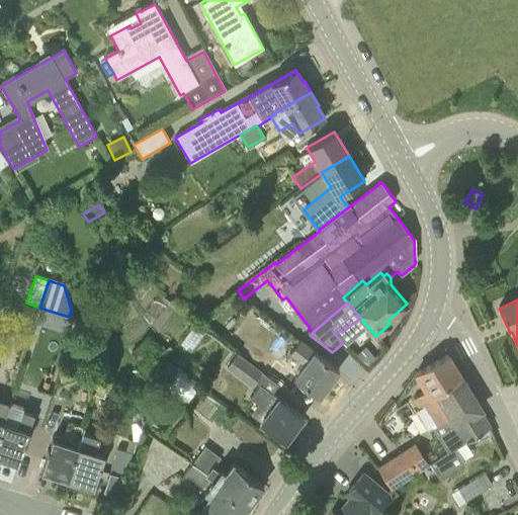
[(86,342),(74,338),(69,352),(82,357),(86,342)]
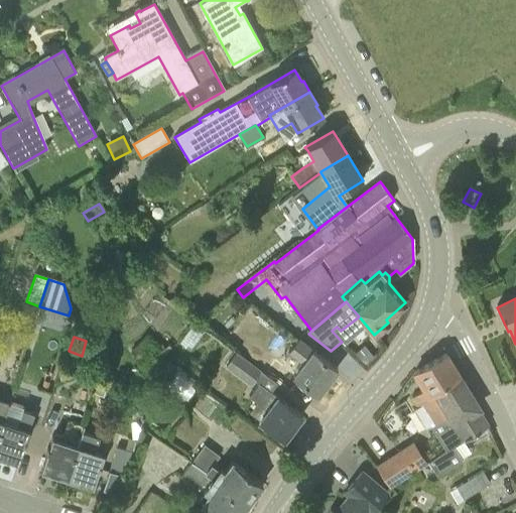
[(317,396),(337,371),(298,343),(289,355),(302,365),(294,376),(274,362),(264,375),(277,385),(277,384),(293,396),(302,384),(317,396)]
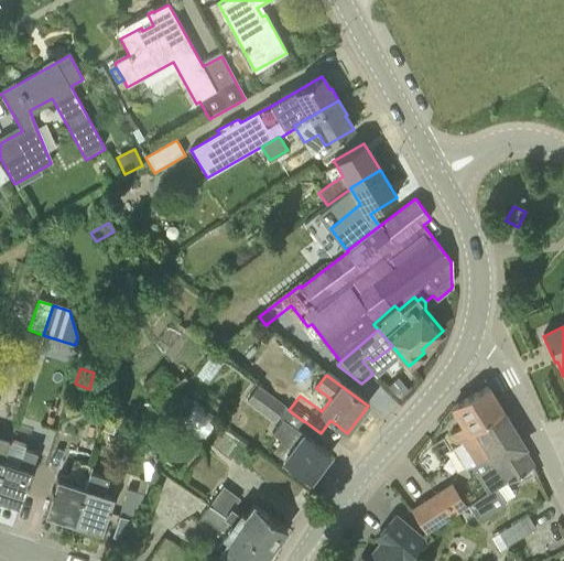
[(403,392),(394,383),(387,389),(396,400),(397,401),(404,394),(403,392)]
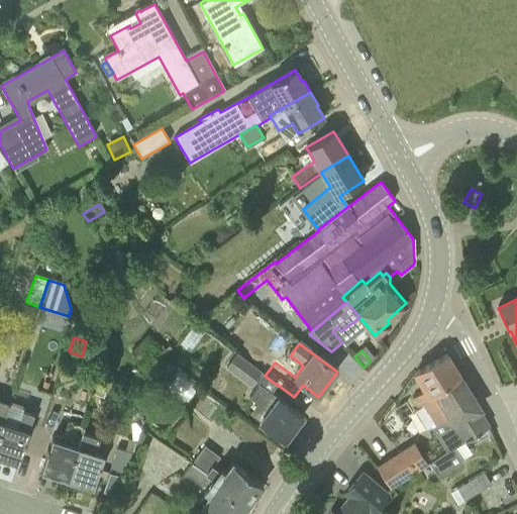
[(259,385),(265,376),(236,354),(226,368),(251,387),(254,383),(254,382),(259,385)]
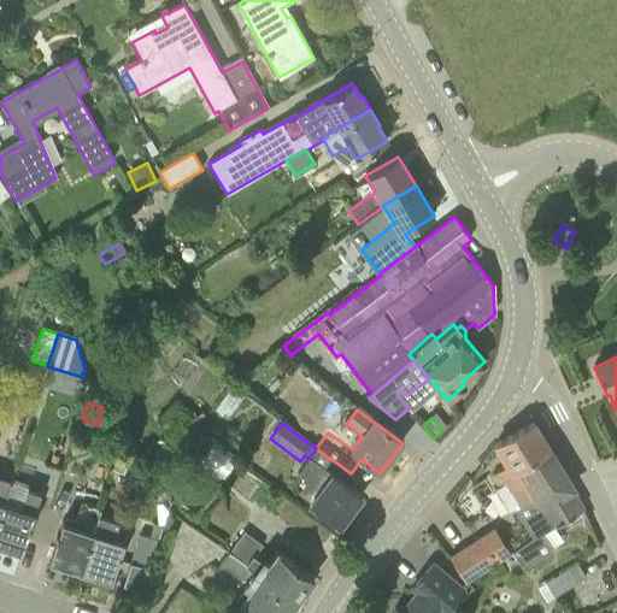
[(518,472),(551,453),(533,424),(495,446),(510,470),(493,481),(512,512),(515,511),(516,513),(535,501),(518,472)]
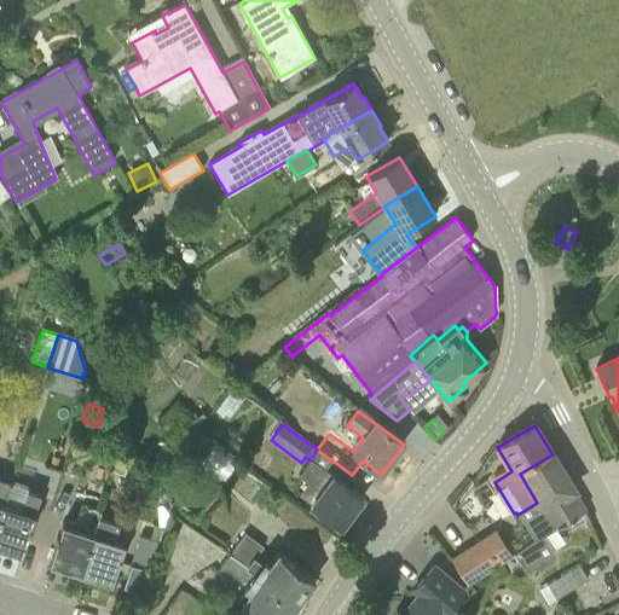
[(119,453),(114,471),(128,476),(133,457),(119,453)]
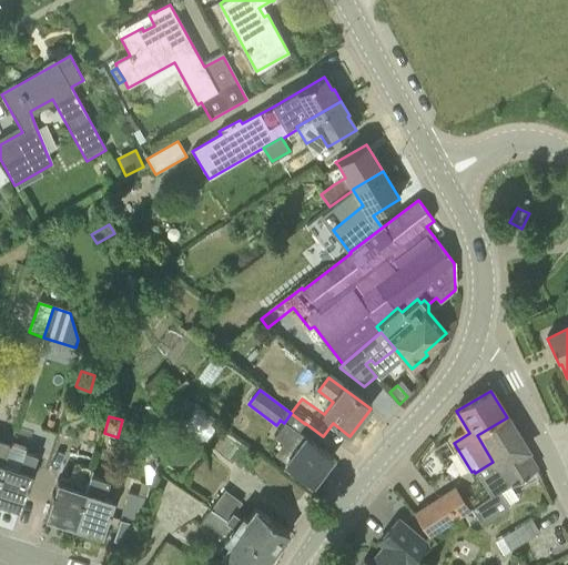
[(508,508),(499,493),(537,471),(526,452),(527,451),(507,417),(477,435),(493,462),(475,473),(490,496),(472,510),(482,525),(508,508)]
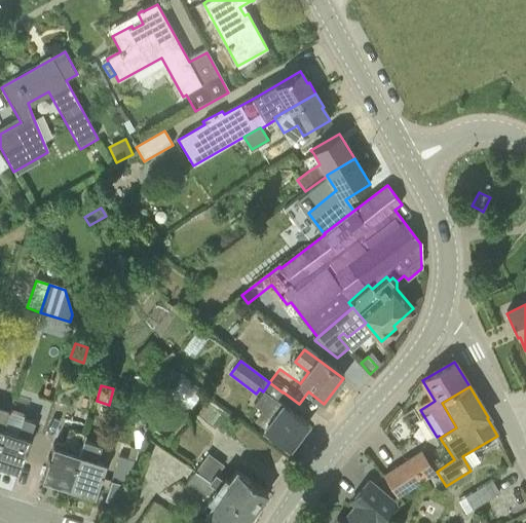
[(308,425),(276,401),(263,391),(253,405),(261,412),(254,422),(265,431),(290,449),(308,425)]
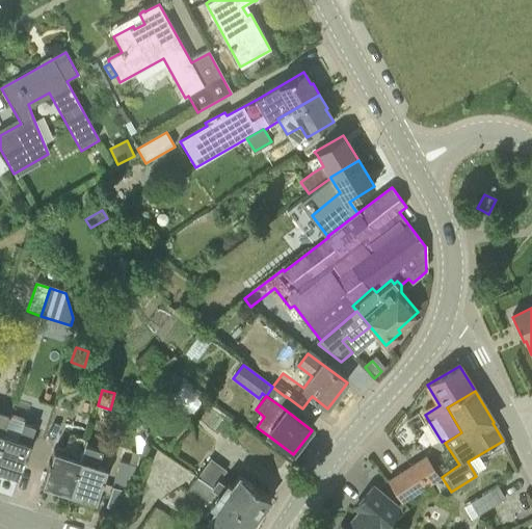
[(0,445),(10,415),(0,412),(0,445)]
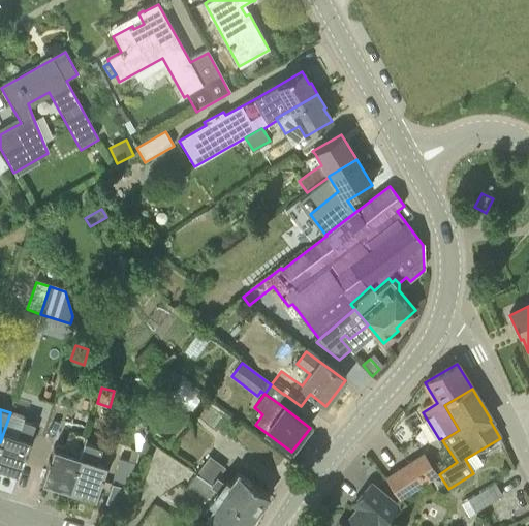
[(18,475),(19,476),(35,425),(23,421),(24,418),(10,412),(0,442),(0,467),(19,473),(18,475)]
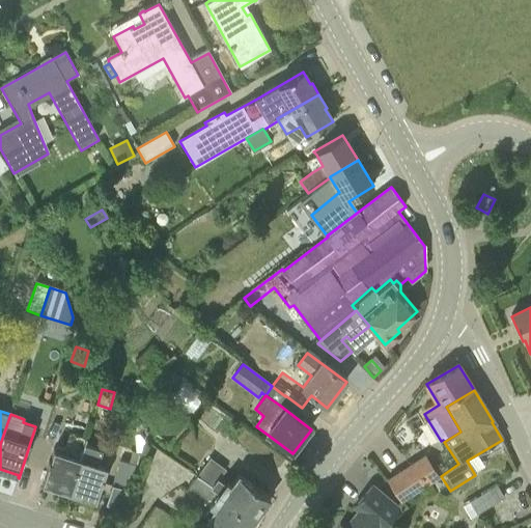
[(81,460),(71,493),(95,501),(94,503),(95,503),(107,468),(98,465),(102,451),(85,445),(80,459),(81,460)]
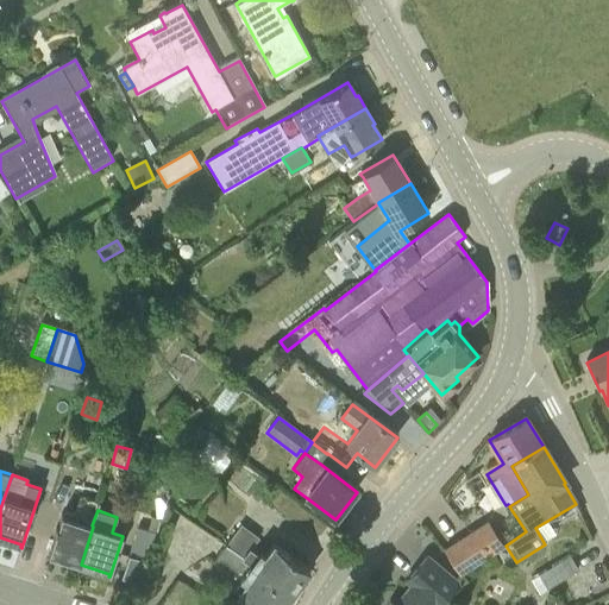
[(62,516),(49,556),(50,558),(51,555),(81,565),(93,527),(92,525),(62,516)]
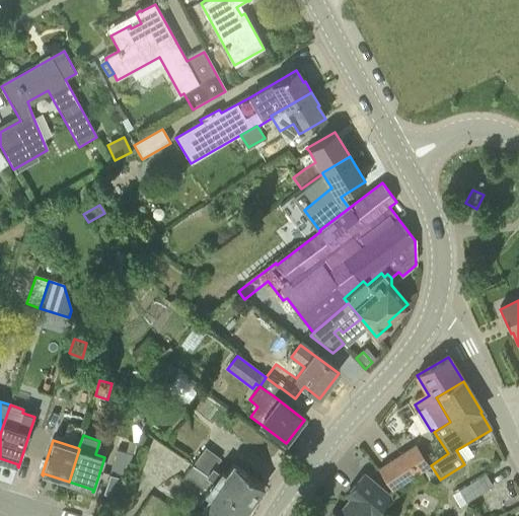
[(206,449),(193,466),(249,509),(263,492),(262,490),(264,487),(233,464),(225,475),(221,473),(219,475),(212,470),(220,460),(206,449)]
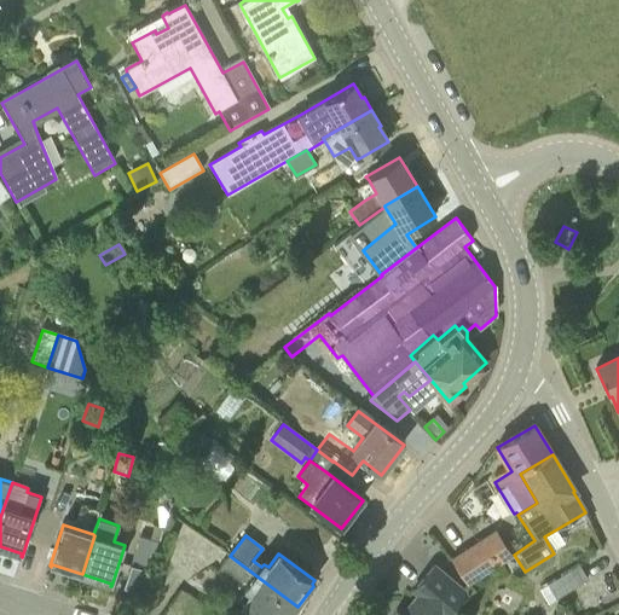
[(139,537),(131,567),(150,572),(158,543),(139,537)]
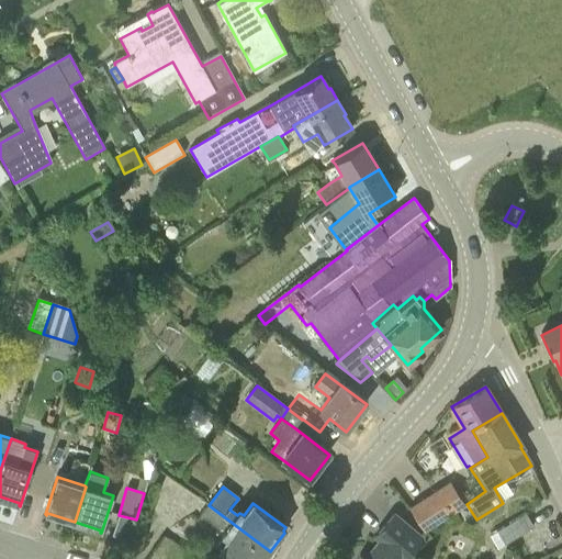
[(439,491),(409,510),(424,533),(453,513),(439,491)]
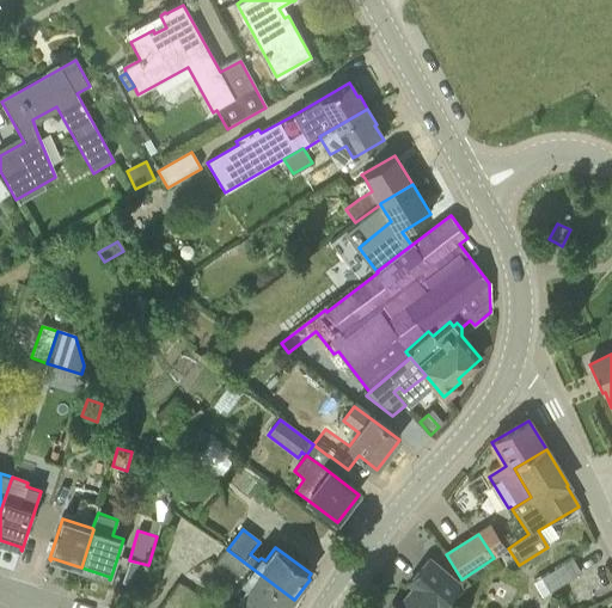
[(288,607),(294,600),(227,550),(214,566),(240,585),(234,594),(239,597),(252,607),(288,607)]
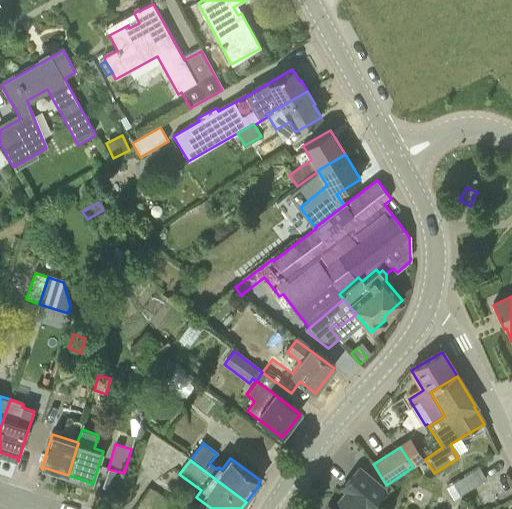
[(346,493),(334,508),(331,508),(328,506),(326,508),(369,508),(384,490),(359,469),(342,490),(346,493)]
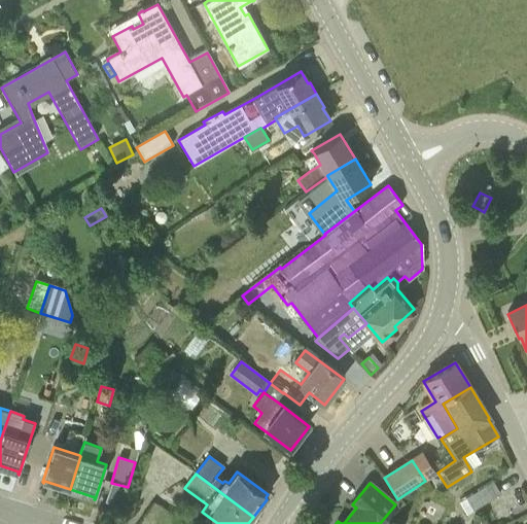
[(467,515),(483,505),(500,495),(493,483),(460,502),(467,515)]
